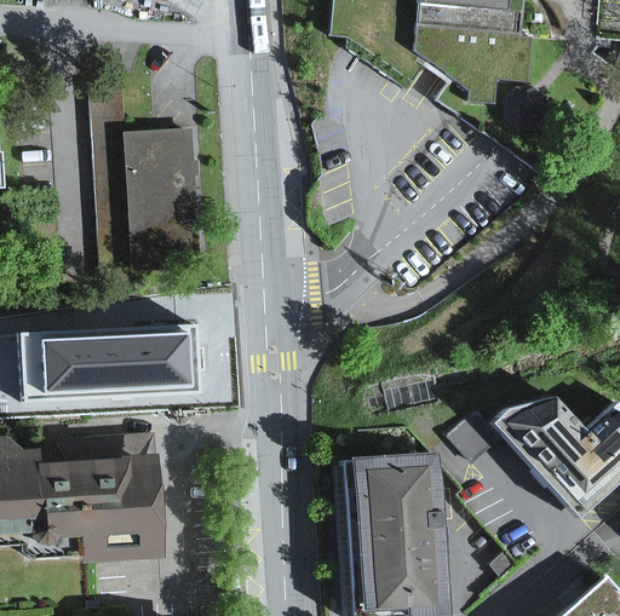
[(359,55),(405,84),(420,64),(411,53),(413,0),(336,0),(333,30),(346,36),(346,47),(359,55)]
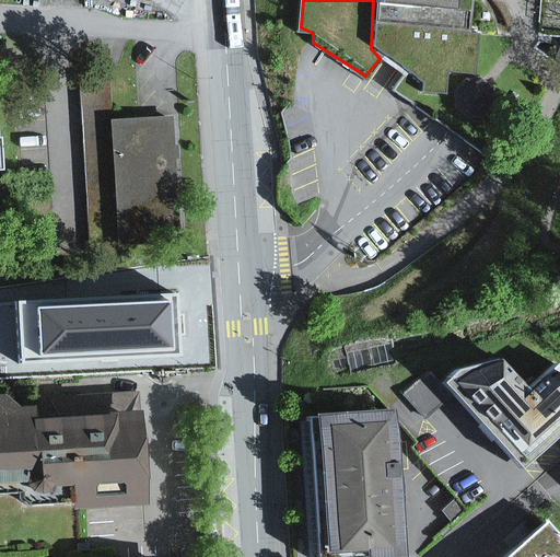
[(373,0),(373,6),(463,10),(463,0),(373,0)]
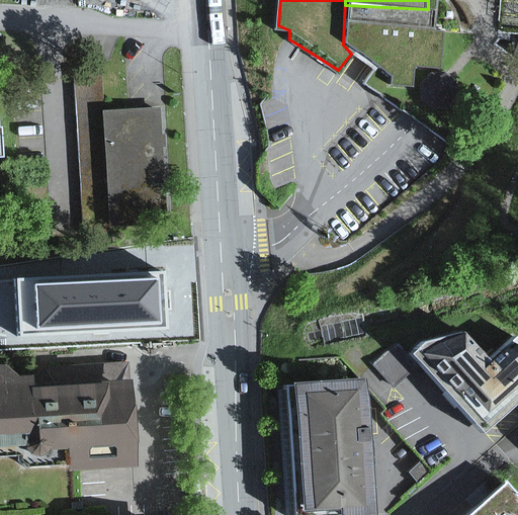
[(428,9),(345,5),(343,45),(351,54),(373,68),(391,72),(391,85),(410,86),(410,66),(437,67),(438,32),(428,9)]
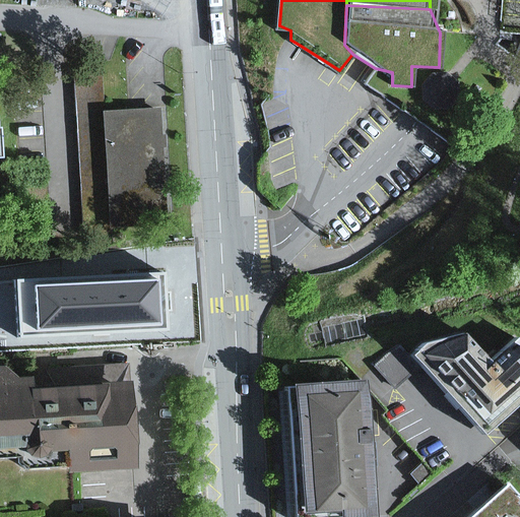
[(76,78),(83,199),(109,197),(102,77),(76,78)]
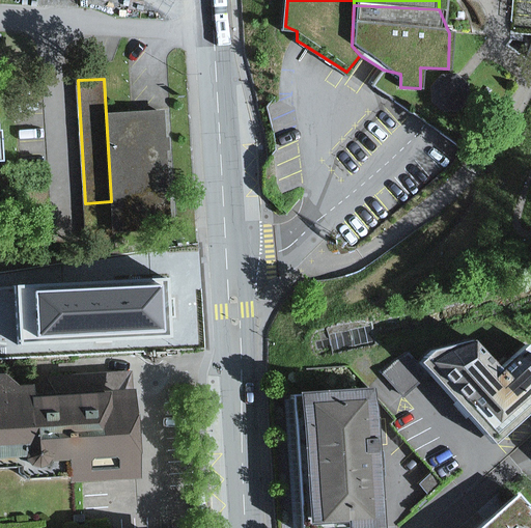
[(174,102),(110,105),(116,222),(180,218),(174,102)]
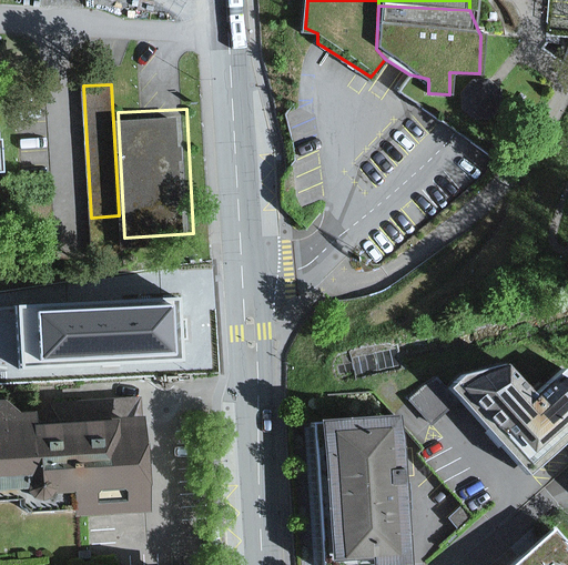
[(19,305),(22,366),(185,356),(181,295),(19,305)]
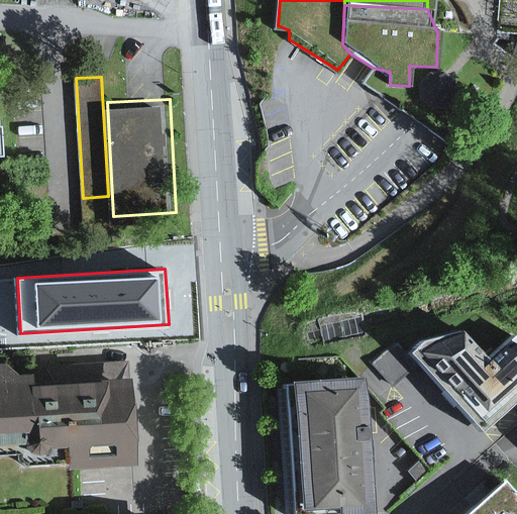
[(485,426),(516,400),(516,333),(494,351),(464,315),(436,337),(422,348),(485,426)]
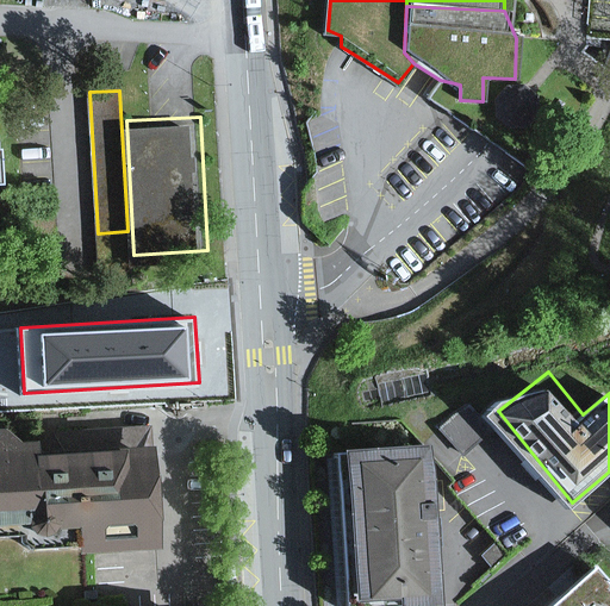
[(465,449),(479,437),(454,411),(441,424),(465,449)]
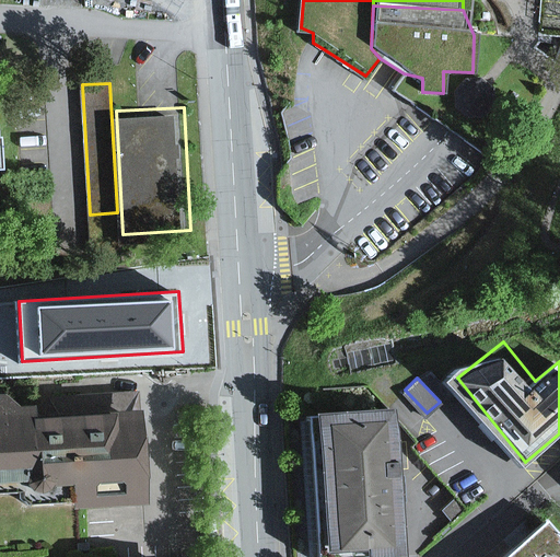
[(4,389),(0,389),(0,486),(16,485),(19,509),(57,507),(50,414),(30,415),(28,401),(6,402),(4,389)]
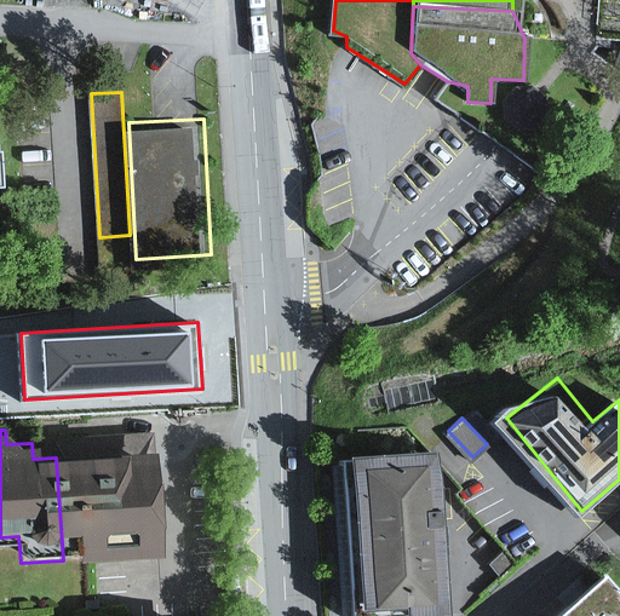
[(434,449),(339,455),(349,615),(371,615),(443,612),(434,449)]
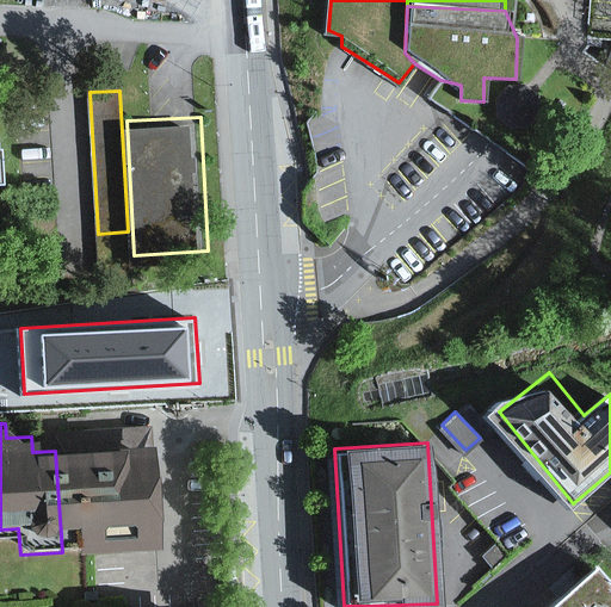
[(149,444),(55,451),(62,552),(156,545),(149,444)]
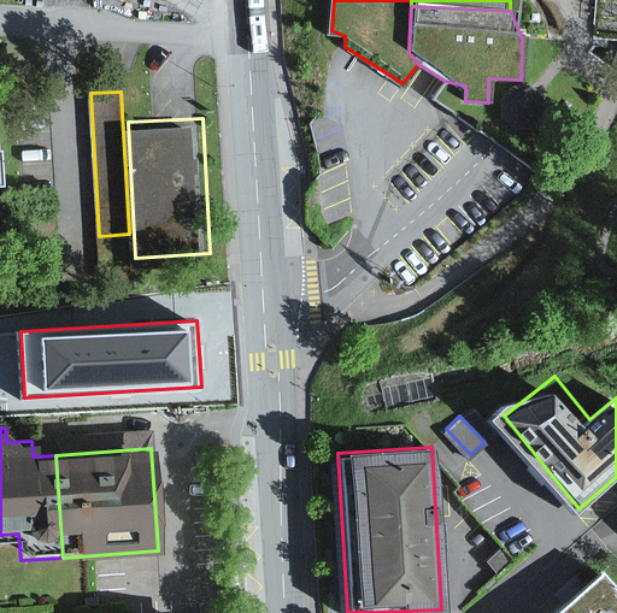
[(616,612),(616,584),(605,572),(558,612),(616,612)]
